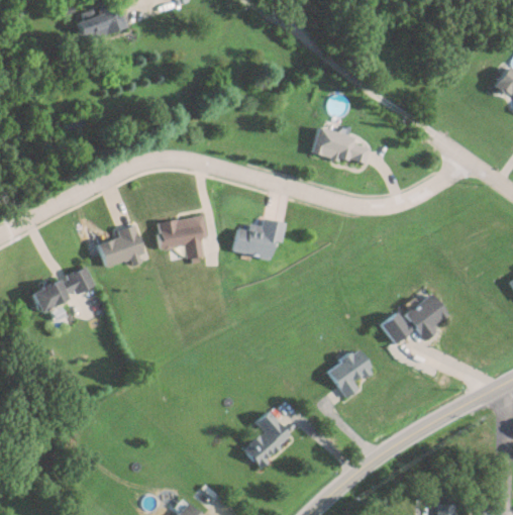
[(129,28),(120,0),(98,0),(103,18),(79,25),(84,41),(129,28)]
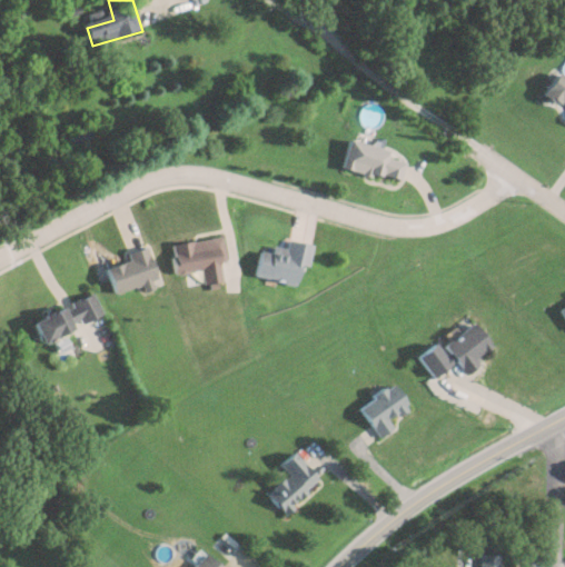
[(564,76),(559,73),(546,95),(564,106),(564,76)]
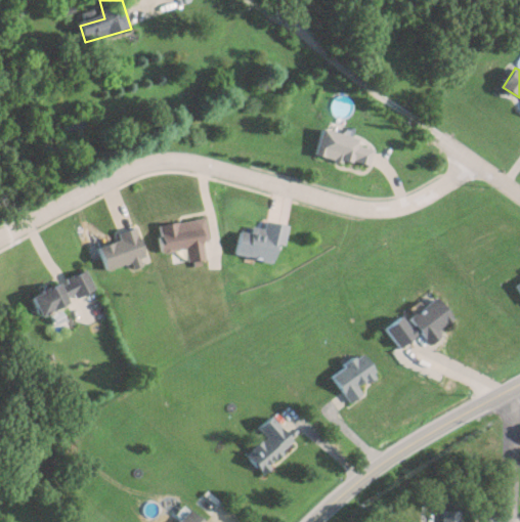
[(374,149),(358,146),(359,136),(321,130),(316,157),(372,166),(374,149)]
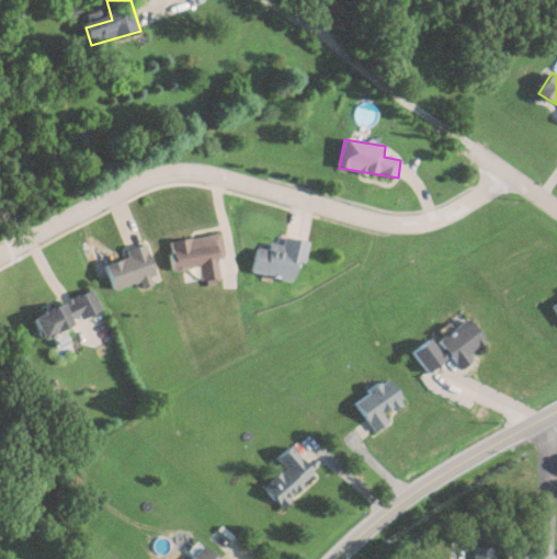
[(173,272),(202,269),(204,282),(222,280),(219,261),(225,260),(222,236),(170,242),(173,272)]
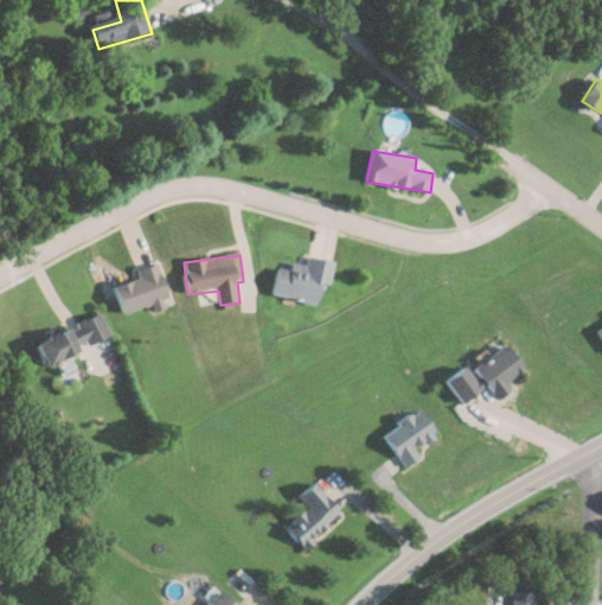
[(274,297),(318,305),(322,284),(332,286),(337,262),(308,258),(306,271),(280,266),(274,297)]
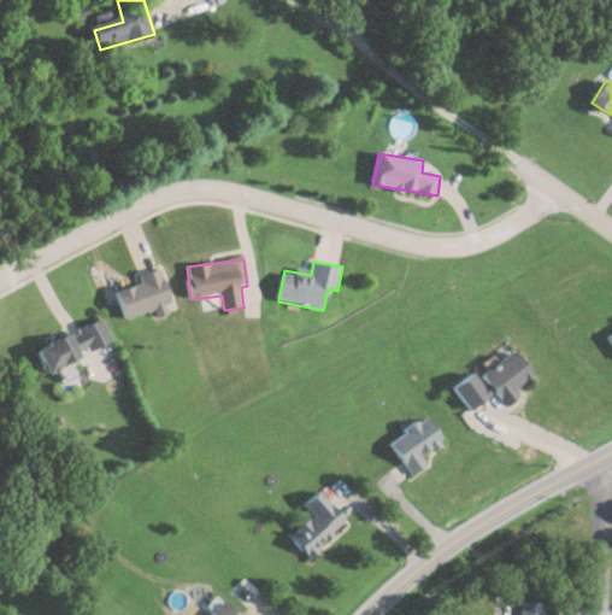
[(157,312),(158,318),(174,315),(163,269),(140,275),(142,286),(118,291),(125,320),(157,312)]
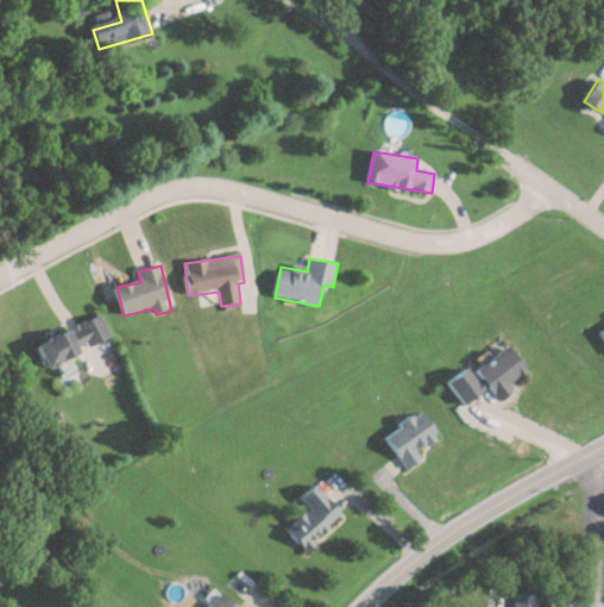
[(113,339),(104,315),(36,343),(45,367),(113,339)]
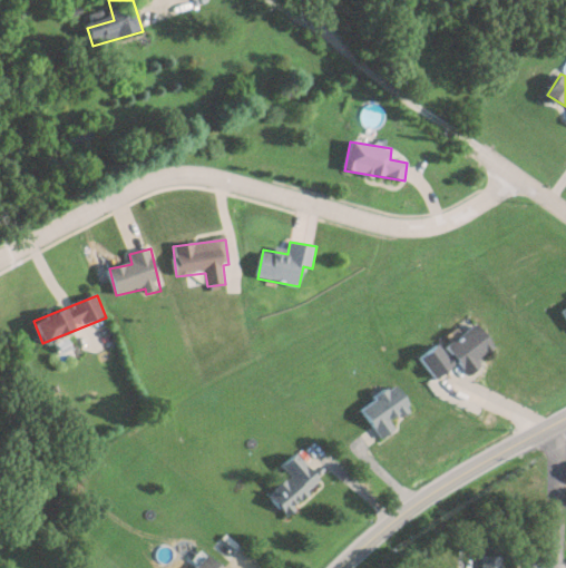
[(438,349),(436,345),(418,356),(432,380),(456,364),(464,375),(479,365),(475,360),(491,350),(475,324),(438,349)]
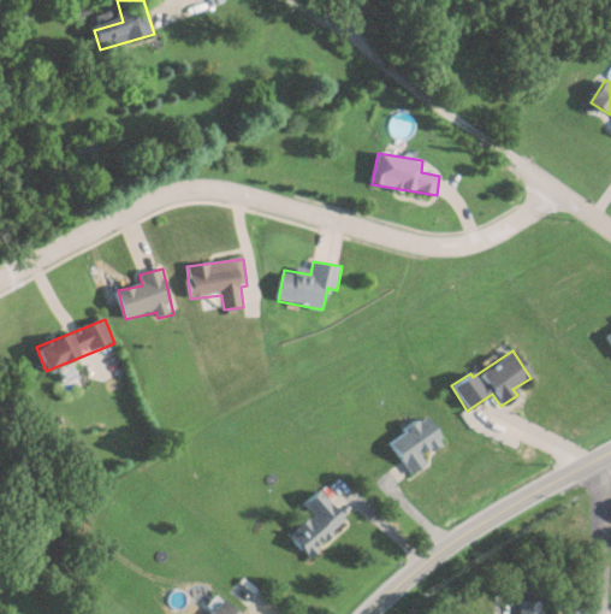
[(409,476),(426,465),(420,456),(443,443),(426,417),(386,441),(409,476)]
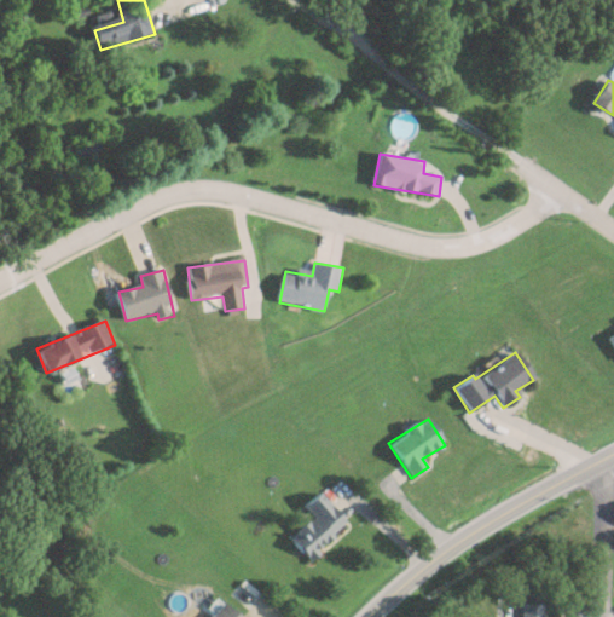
[(310,561),(347,523),(316,494),(302,508),(312,517),(289,541),(310,561)]
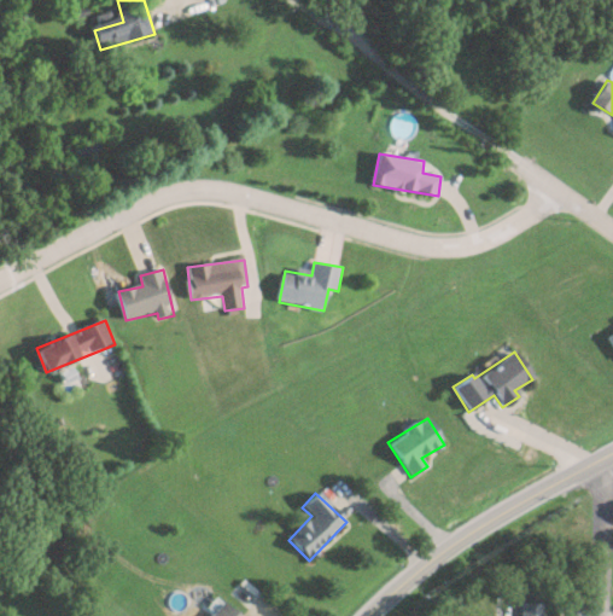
[(238,615),(221,602),(208,615),(238,615)]
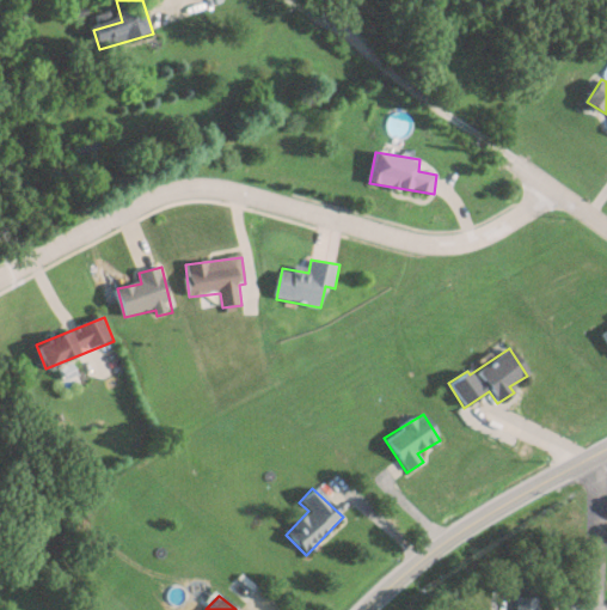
[(537,609),(539,599),(517,597),(515,609),(537,609)]
